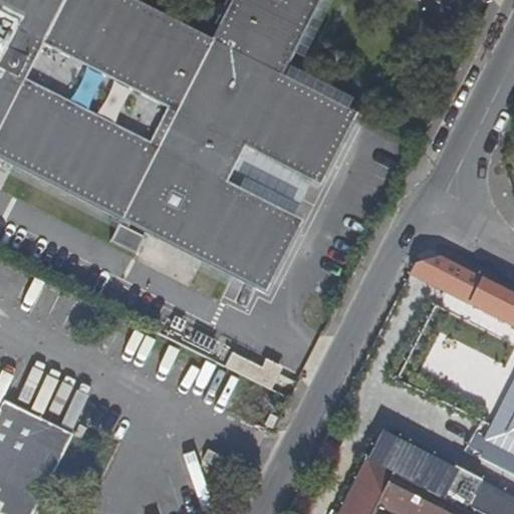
[(254,277),(323,143),(338,114),(276,82),(207,46),(115,0),(0,0),(0,148),(120,210),(114,221),(112,220),(104,237),(130,250),(139,234),(123,226),(130,214),(254,277)]
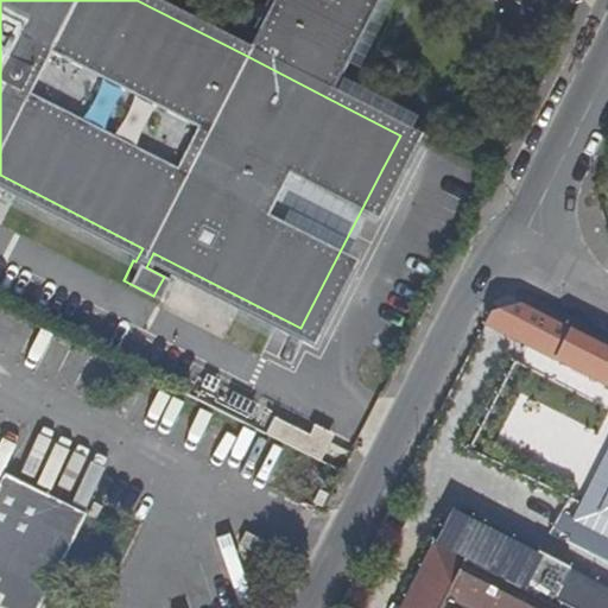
[(272,0),(245,55),(327,97),(377,0),(272,0)]
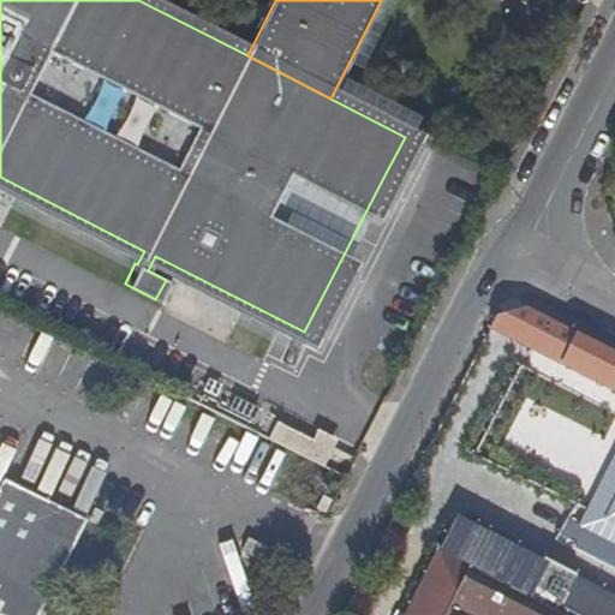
[(579,368),(598,377),(614,386),(614,352),(524,305),(497,315),(493,324),(505,329),(518,336),(579,368)]
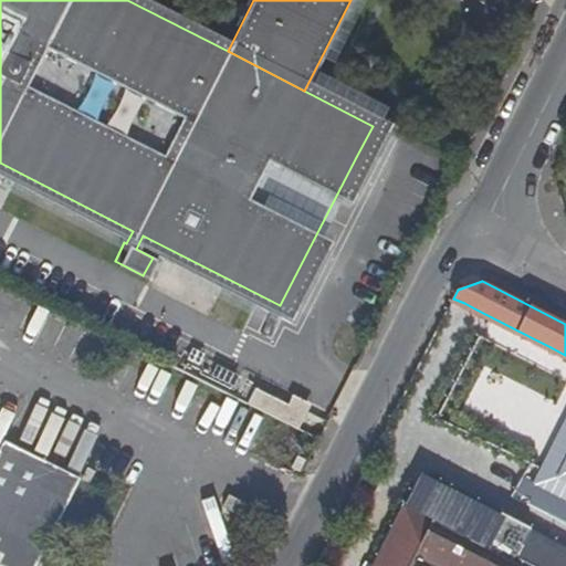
[(551,347),(533,338),(526,350),(545,359),(551,347)]
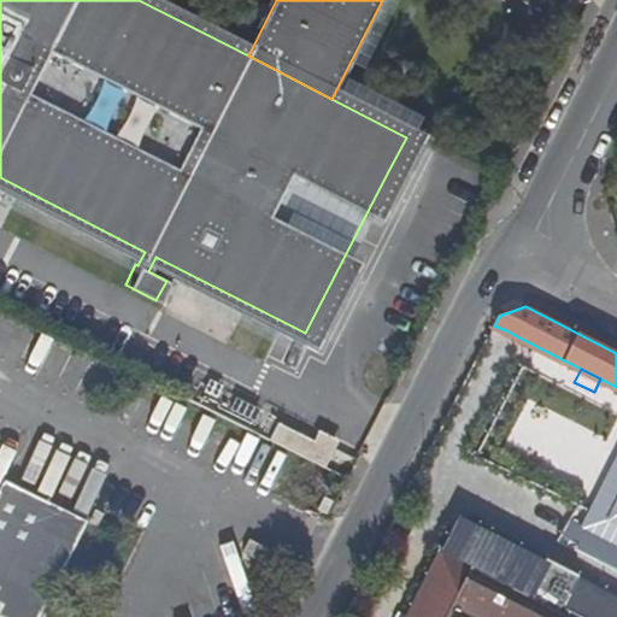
[(335,451),(281,423),(271,441),(327,469),(335,451)]
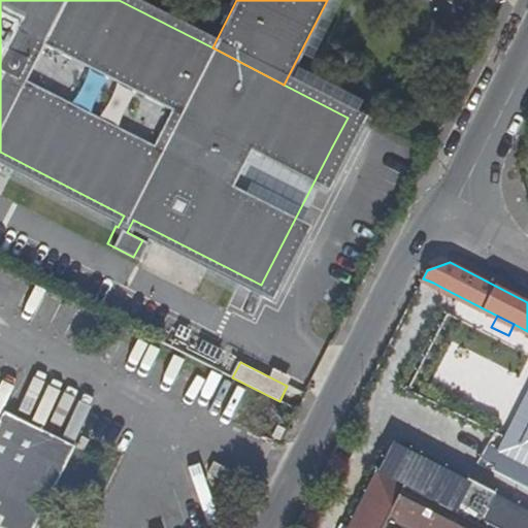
[(39,392),(31,415),(51,422),(59,399),(39,392)]
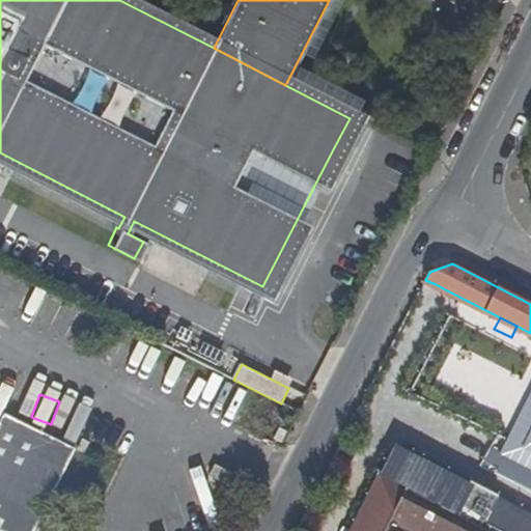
[(0,530),(1,530),(2,529),(8,516),(25,526),(22,530),(35,530),(79,449),(71,445),(8,414),(2,428),(0,426),(0,530)]
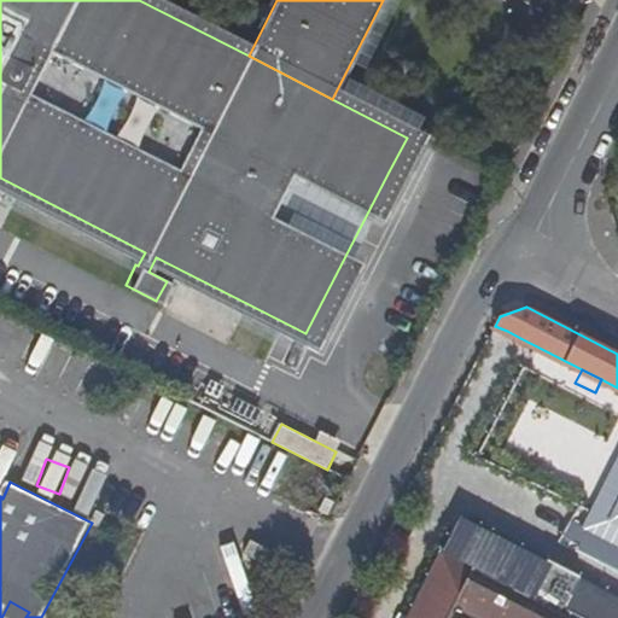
[(567,617),(560,614),(576,583),(578,577),(551,563),(540,582),(522,572),(513,590),(441,553),(407,617),(567,617)]
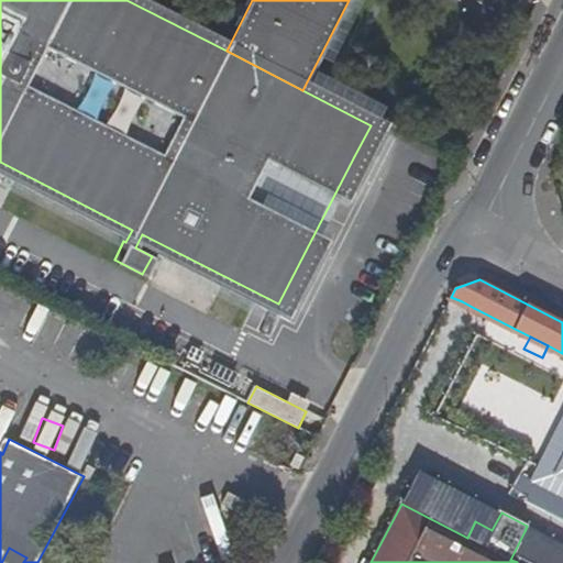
[(562,562),(562,551),(525,531),(510,560),(517,562),(562,562)]
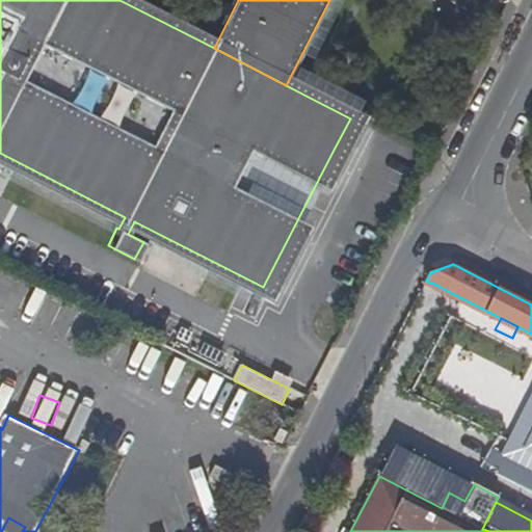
[(8,517),(2,530),(5,531),(22,531),(25,527),(8,517)]
